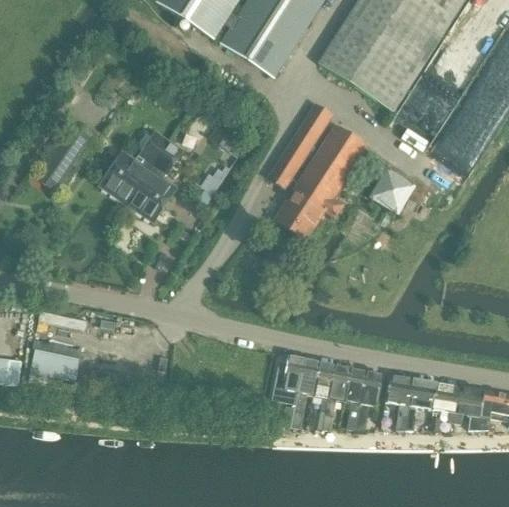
[(159,0),(216,37),(226,22),(232,26),(222,41),(276,76),(325,0),(249,0),(237,19),(230,15),(239,0),(159,0)]
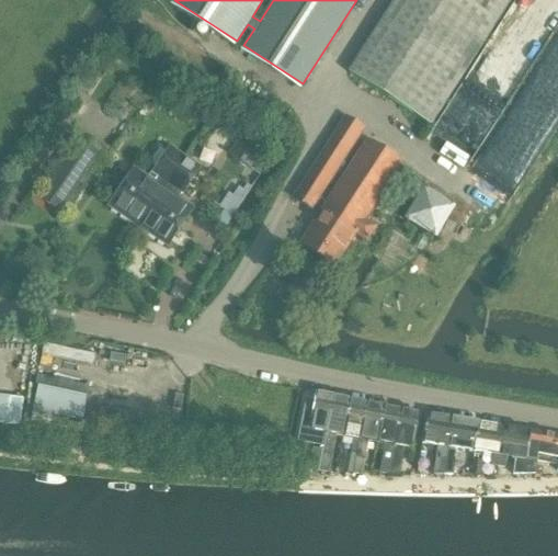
[(395,0),(351,69),(432,122),(510,0),(395,0)]
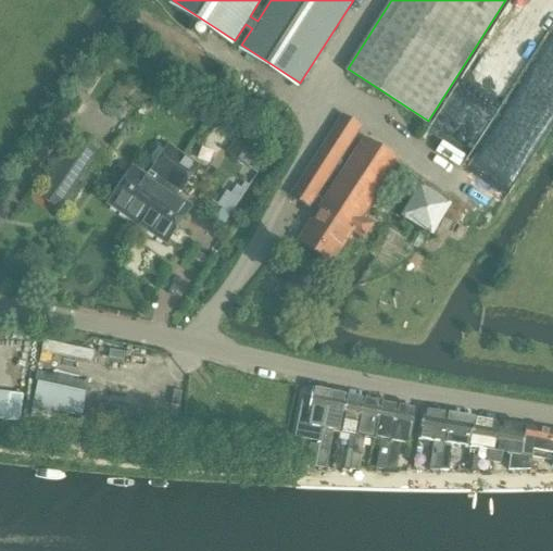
[(88,72),(82,83),(89,88),(96,76),(88,72)]
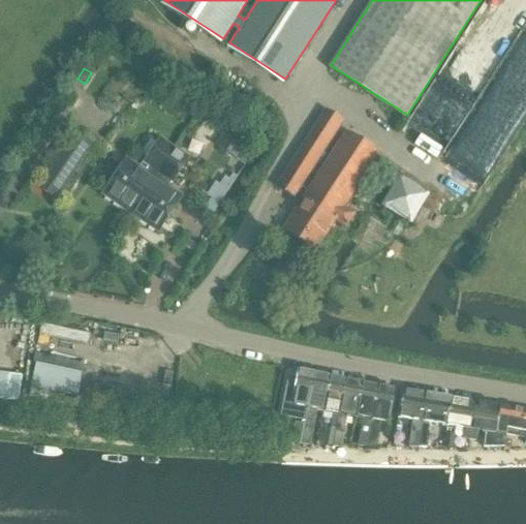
[(328,105),(278,182),(296,193),(344,117),(328,105)]
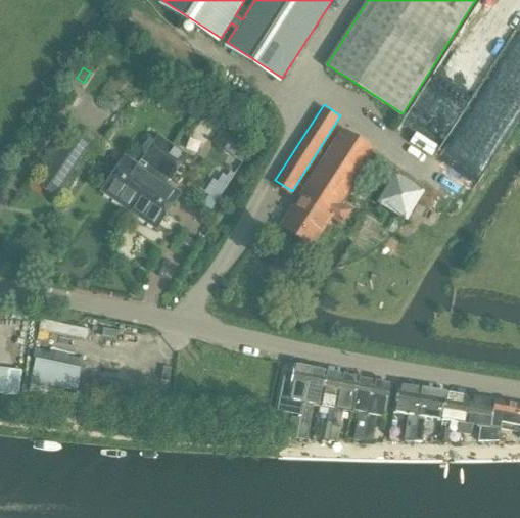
[(240,120),(223,144),(235,152),(251,128),(240,120)]
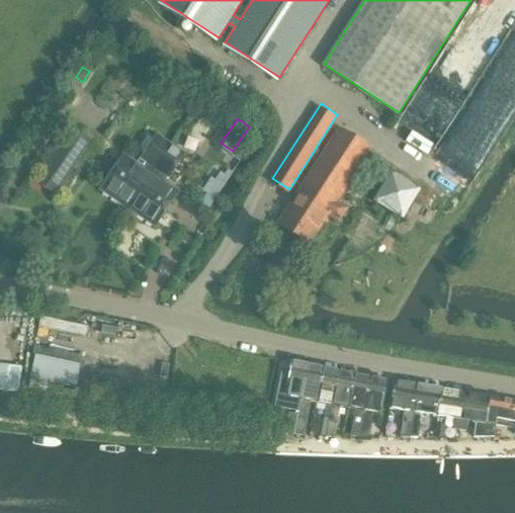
[(95,143),(70,125),(38,172),(63,189),(95,143)]
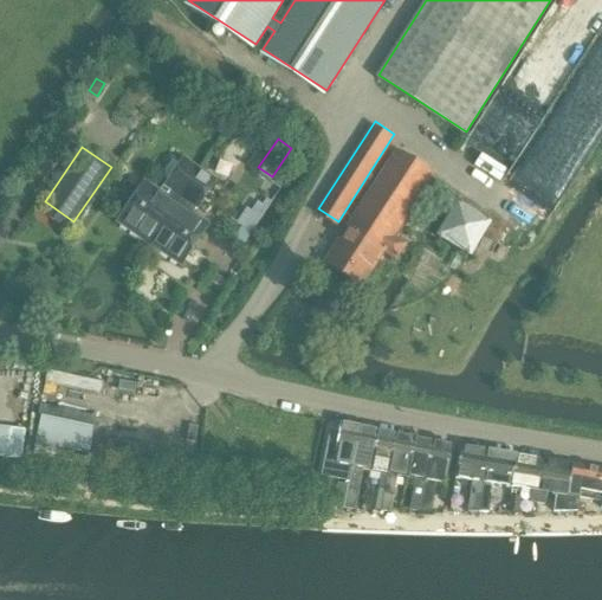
[(325,260),(363,285),(386,249),(397,256),(407,242),(395,233),(435,173),(399,148),(325,260)]
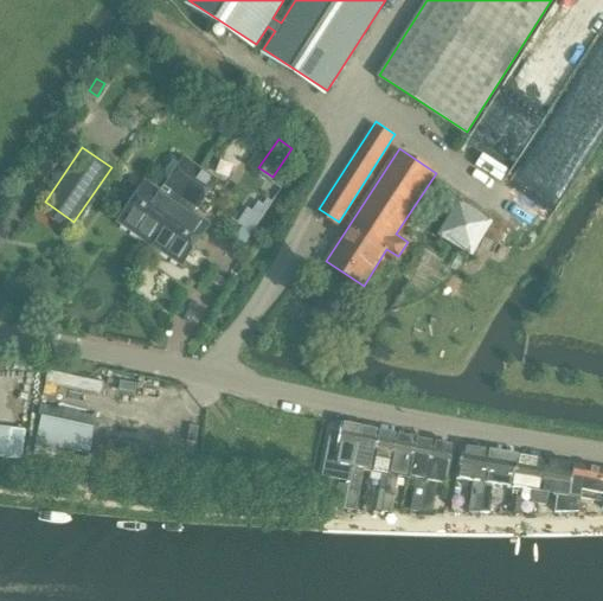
[(121,219),(153,241),(201,167),(186,157),(168,183),(174,186),(168,194),(148,180),(121,219)]
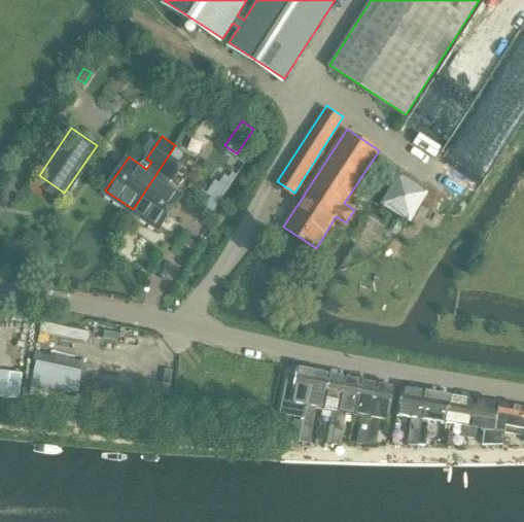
[(175,145),(133,209),(160,227),(182,193),(165,180),(169,174),(174,177),(188,154),(175,145)]
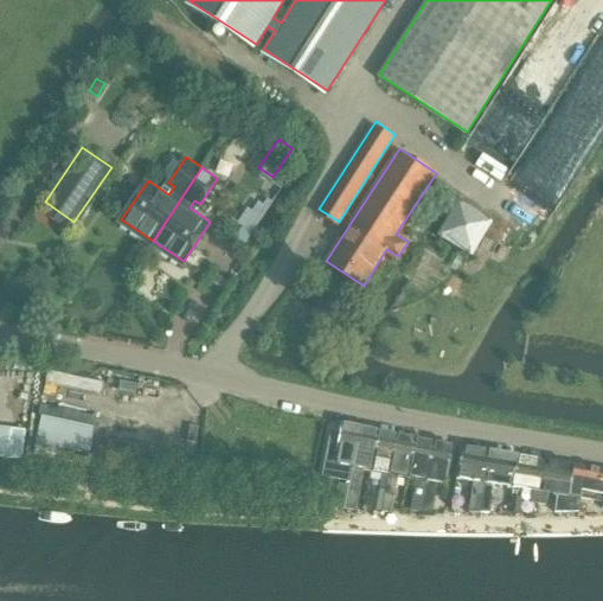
[(248,208),(241,218),(255,228),(262,217),(248,208)]
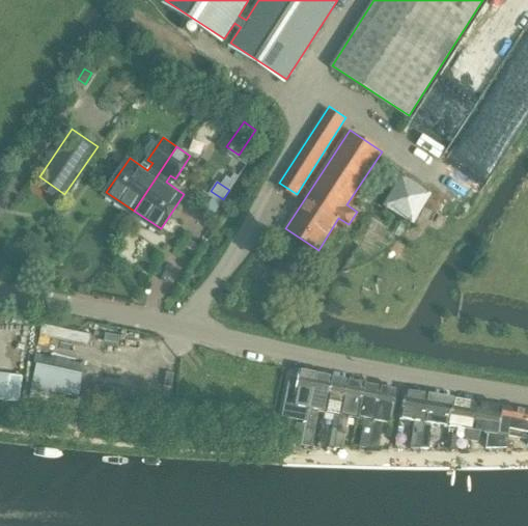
[(214,196),(209,204),(217,211),(222,201),(214,196)]
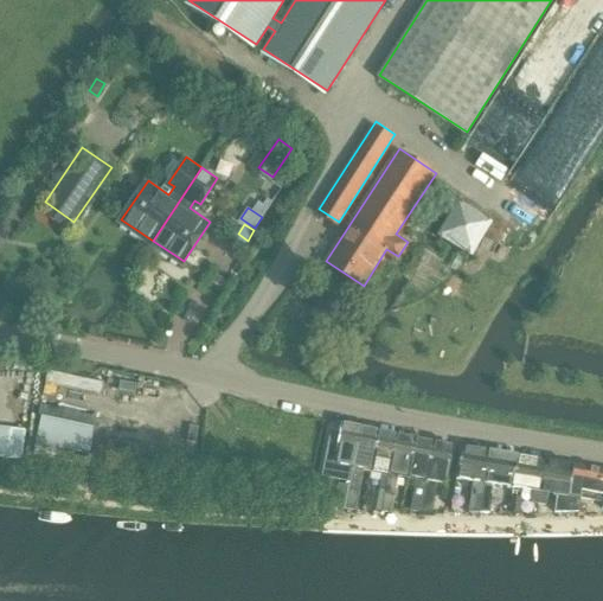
[(108,396),(103,422),(104,422),(106,420),(119,422),(114,445),(139,449),(140,443),(148,446),(147,453),(184,460),(194,404),(172,401),(171,403),(156,401),(154,415),(123,408),(126,400),(108,396)]
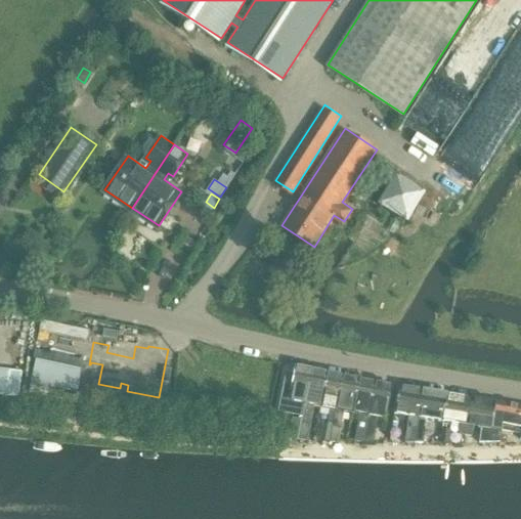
[(288,370),(280,408),(304,414),(313,368),(297,364),(296,371),(288,370)]
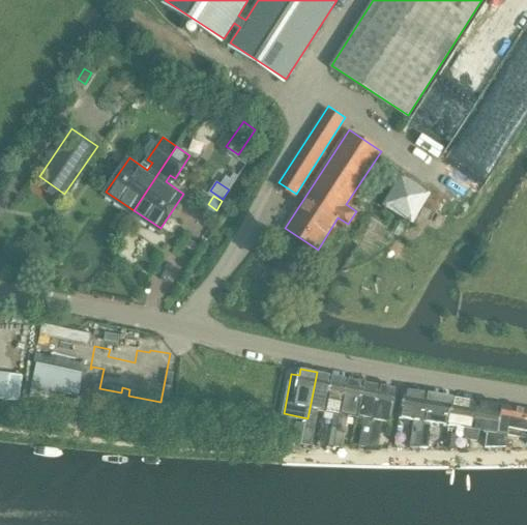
[(318,409),(325,410),(332,375),(317,372),(308,418),(303,441),(313,442),(318,409)]
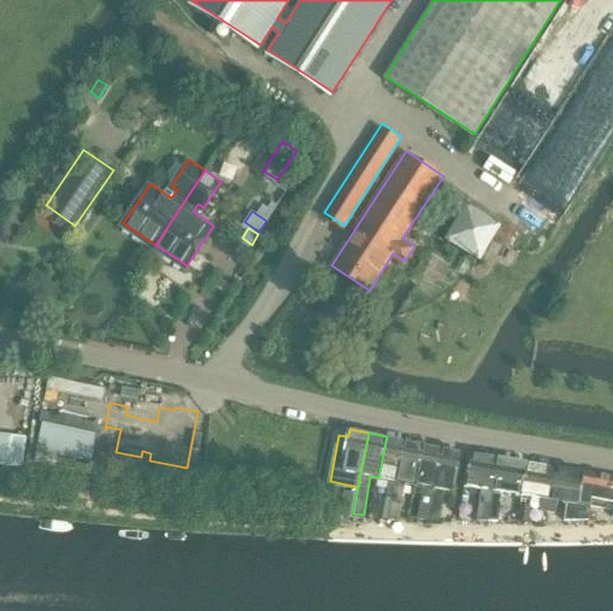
[(378,516),(390,517),(405,440),(387,436),(378,477),(389,479),(387,493),(383,493),(378,516)]
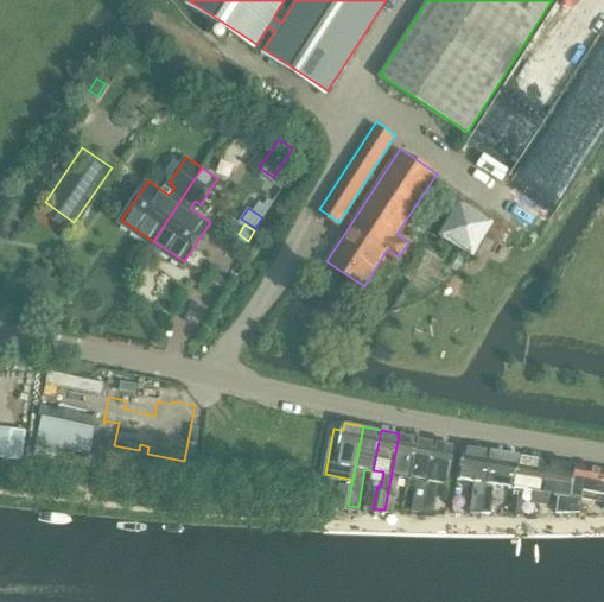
[(400,473),(411,475),(418,437),(399,433),(385,509),(394,509),(400,473)]
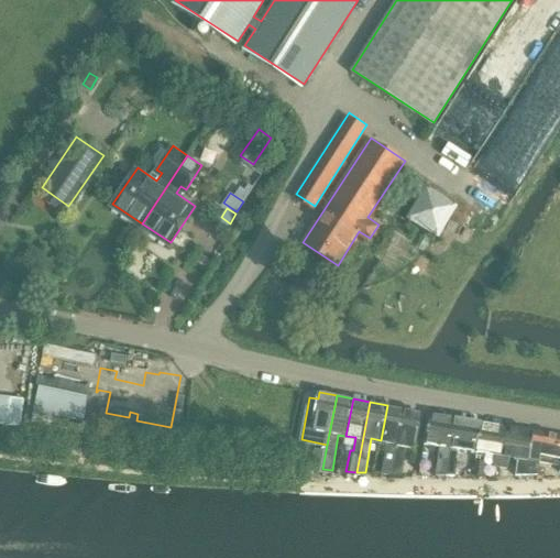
[(383,471),(392,472),(405,408),(387,405),(381,440),(387,441),(383,471)]
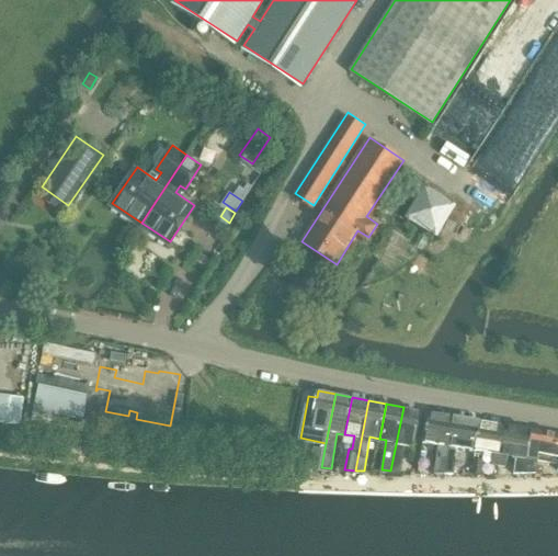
[(403,407),(390,471),(401,471),(406,444),(414,445),(421,410),(403,407)]
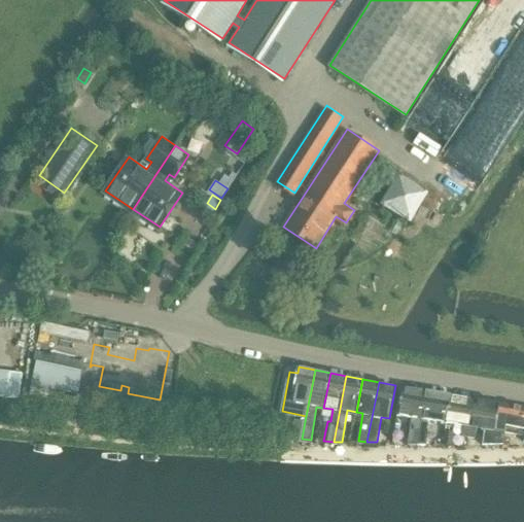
[(418,443),(427,390),(403,386),(398,413),(413,415),(409,443),(418,443)]
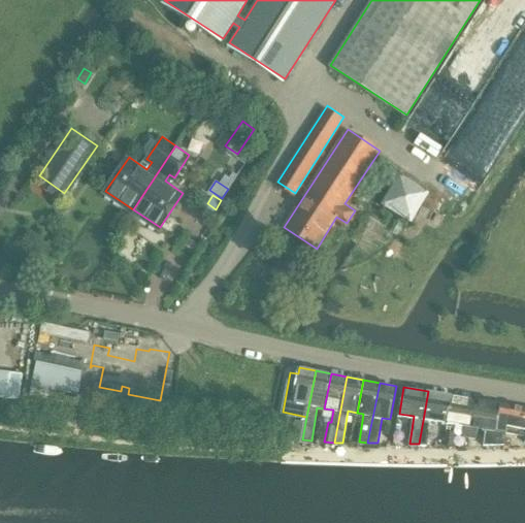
[(453,395),(428,391),(419,444),(428,444),(430,428),(431,419),(449,422),(453,395)]
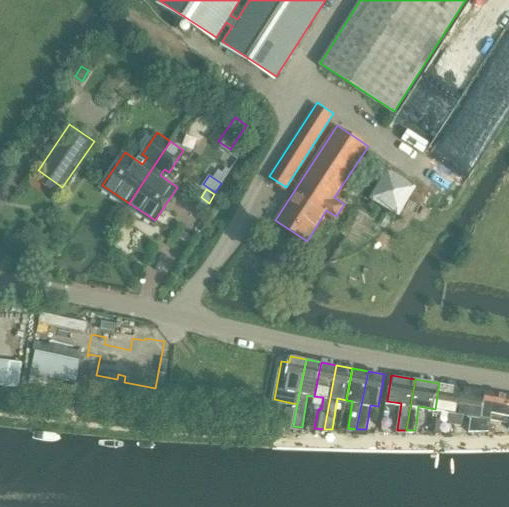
[(463,386),(439,383),(435,409),(451,412),(450,421),(456,422),(463,386)]
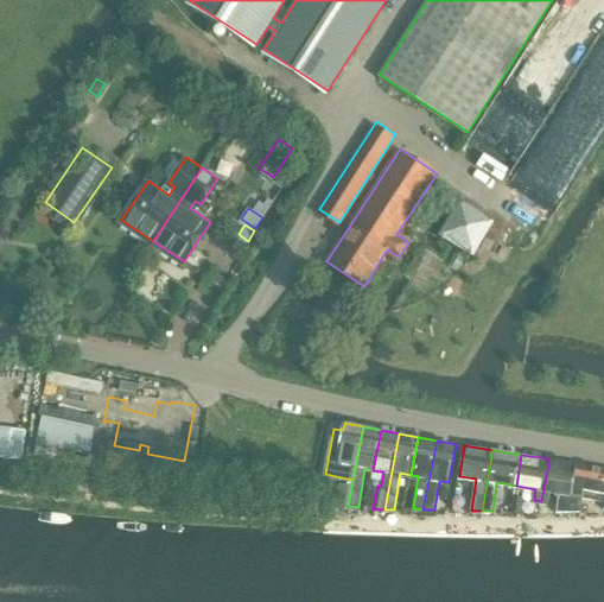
[(577,463),(550,458),(541,501),(550,502),(552,492),(560,493),(558,509),(570,509),(577,463)]
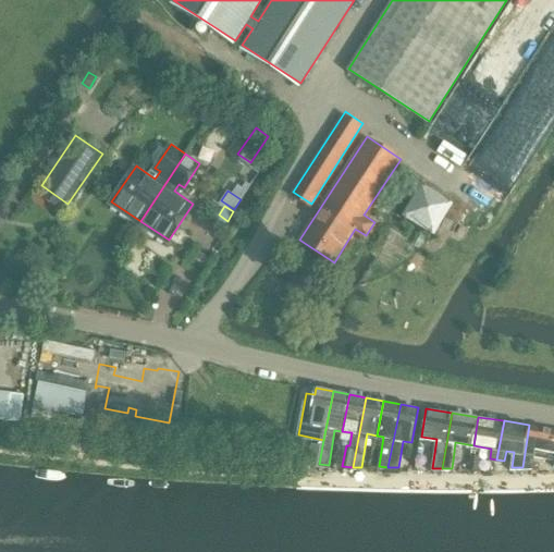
[(553,429),(529,425),(522,467),(533,467),(536,454),(553,457),(553,429)]
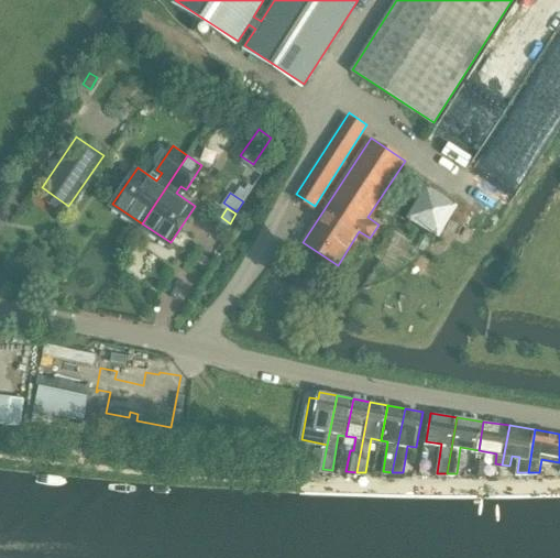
[(476,471),(484,472),(486,459),(479,458),(476,471)]
